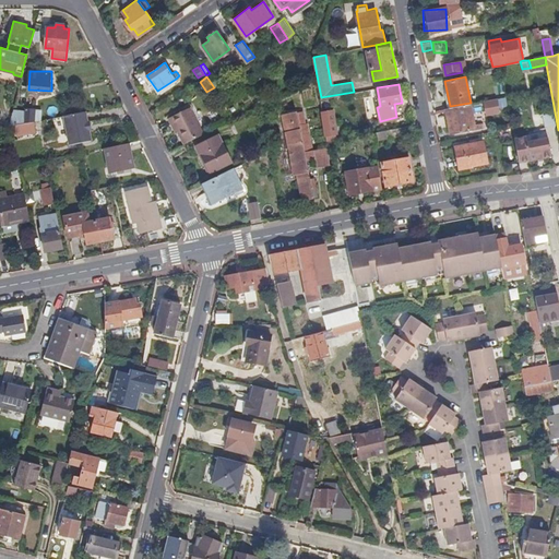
[(450,106),(444,108),(450,133),(483,128),(480,122),(474,123),(471,103),(450,106)]
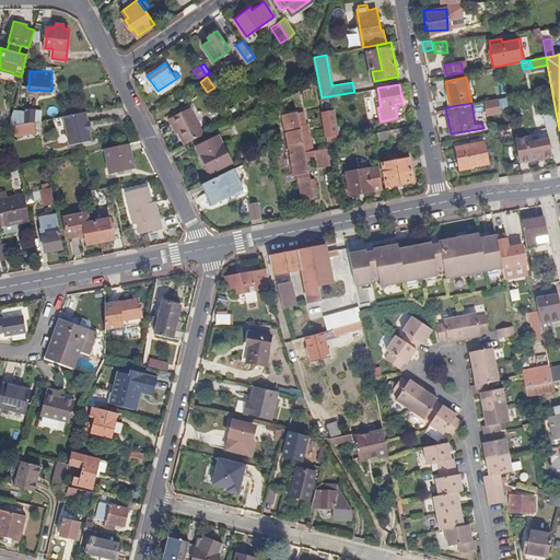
[(494,105),(486,106),(488,117),(497,116),(494,105)]
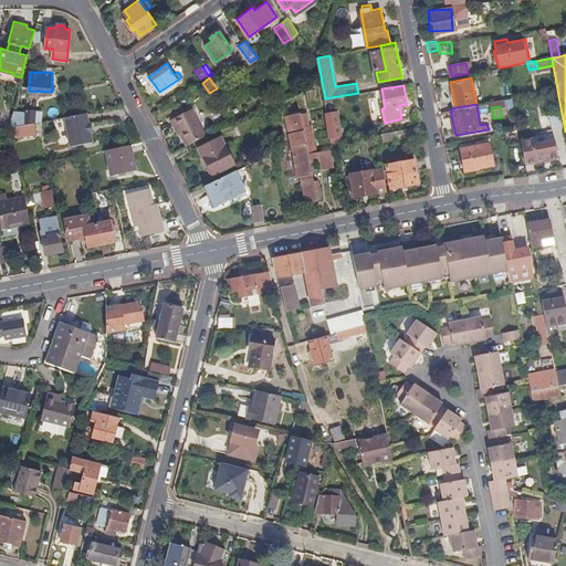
[(177,126),(187,145),(207,135),(192,107),(170,119),(175,127),(177,126)]
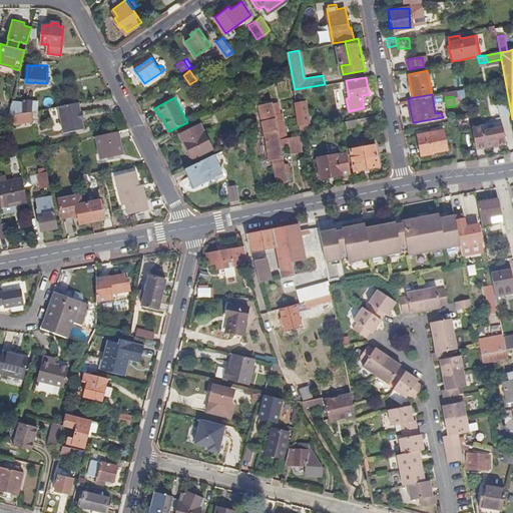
[(22,98),(21,112),(30,111),(31,111),(32,99),(22,98)]
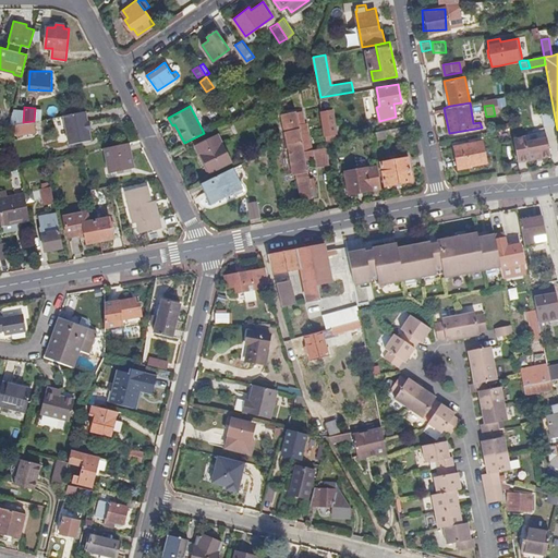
[(339,108),(323,110),(327,133),(337,132),(335,120),(341,118),(339,108)]
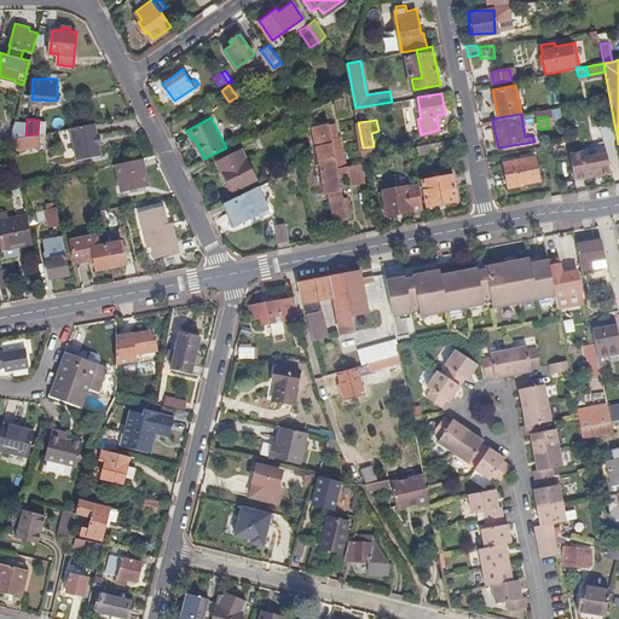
[(612,120),(600,123),(603,140),(615,138),(612,120)]
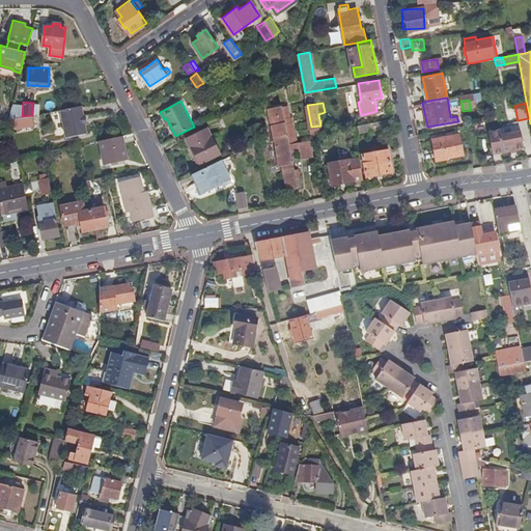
[(286,189),(298,187),(295,177),(299,176),(298,170),(294,171),(288,150),(297,148),(299,158),(312,156),(308,138),(295,141),(288,115),(286,116),(284,104),(278,106),(278,105),(264,108),(267,117),(270,116),(272,124),(270,126),(278,164),(280,164),(286,189)]
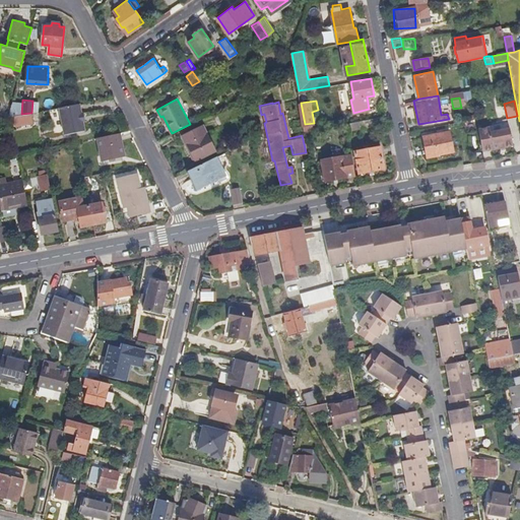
[(80,112),(78,104),(58,108),(64,134),(84,130),(82,121),(80,112)]
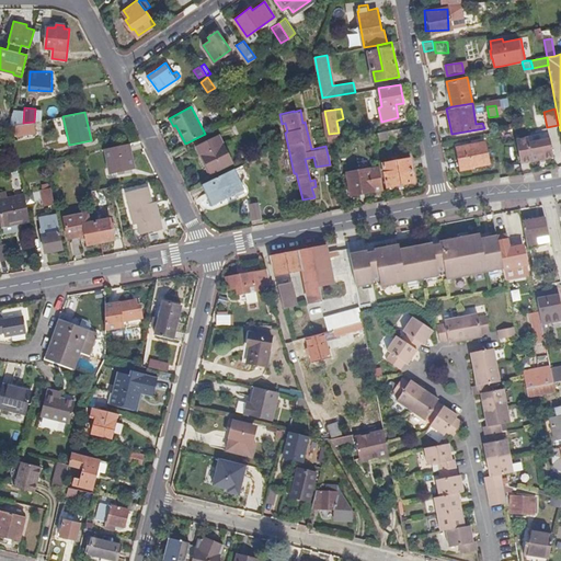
[(23,123),(14,125),(16,135),(34,132),(33,122),(23,123)]
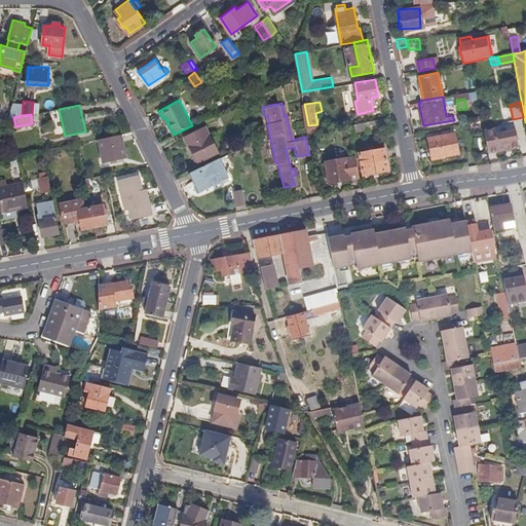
[(386,117),(354,123),(355,130),(387,124),(386,117)]
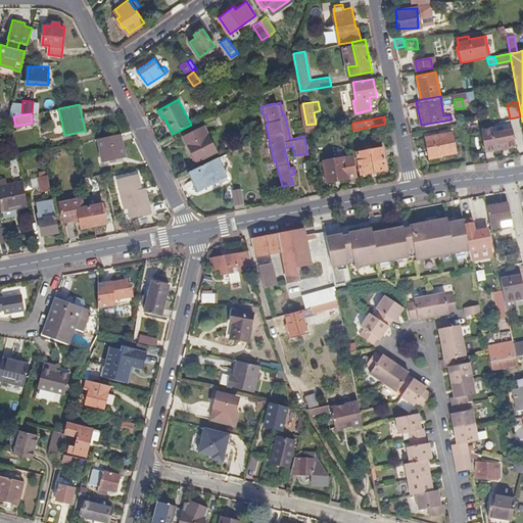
[(485,151),(516,145),(512,124),(481,129),(484,146),(485,151)]
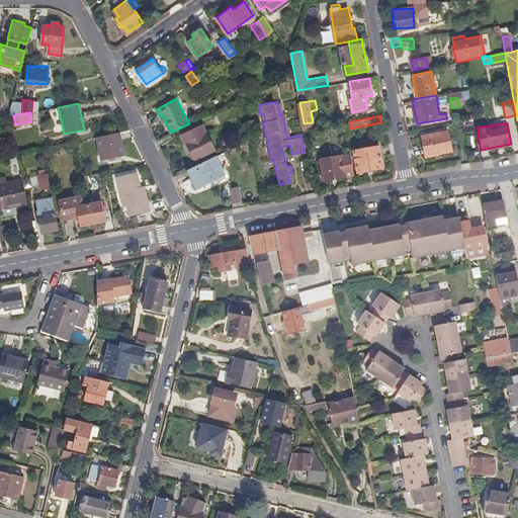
[(202,123),(183,134),(196,160),(216,151),(202,123)]
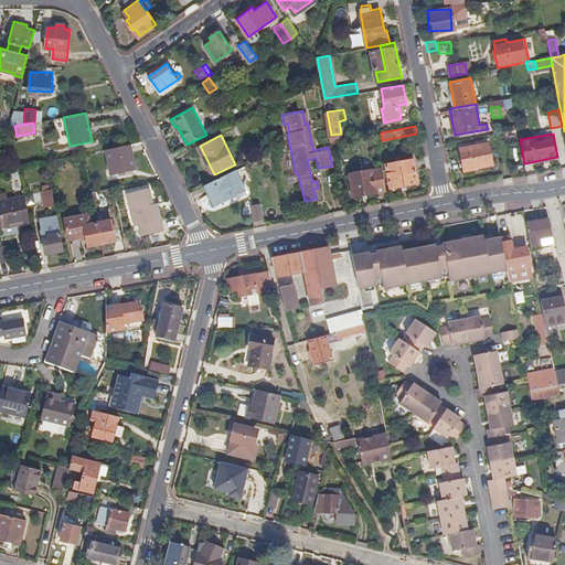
[(489,142),(460,148),(465,168),(492,162),(489,142)]
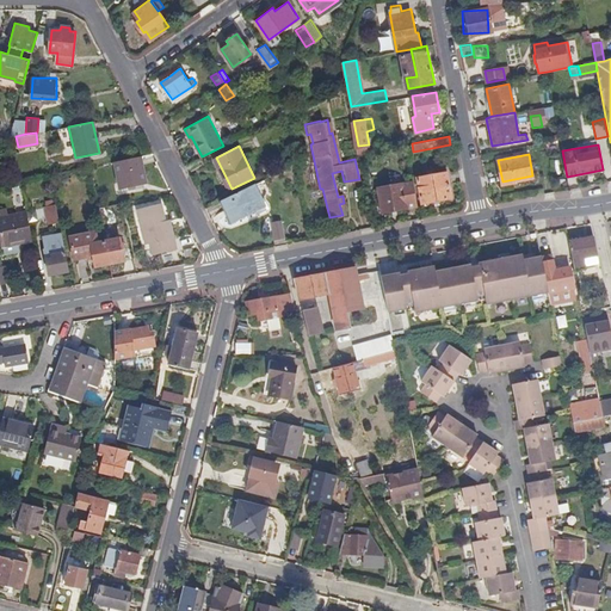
[(144,181),(140,156),(113,161),(118,186),(144,181)]
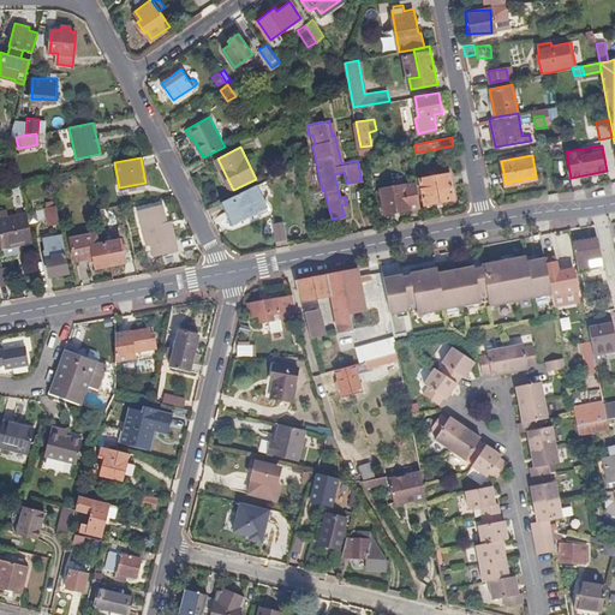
[(451,172),(421,177),(424,203),(455,198),(451,172)]
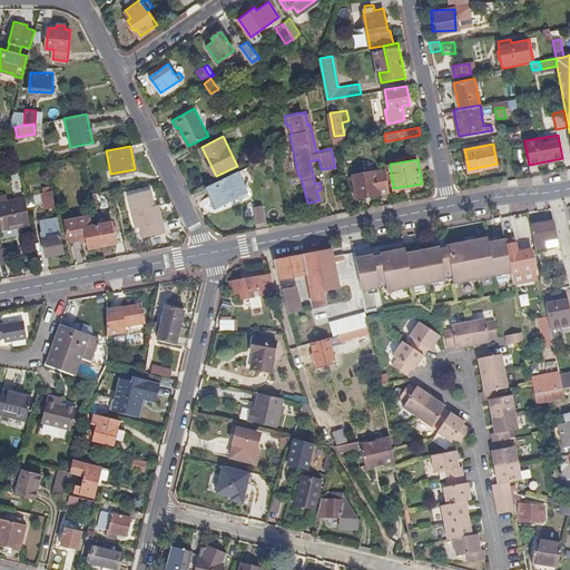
[(390,190),(386,169),(352,176),(357,197),(390,190)]
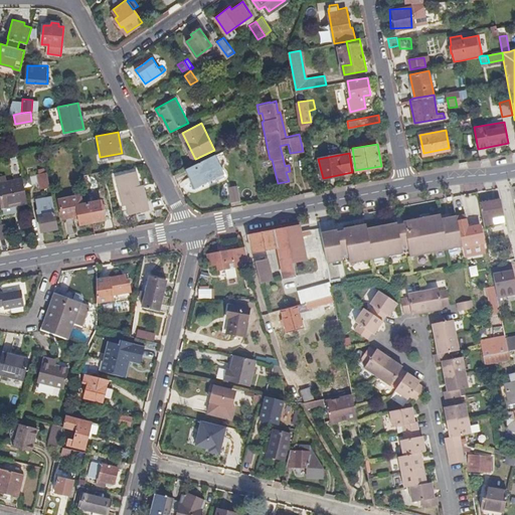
[(216,155),(187,170),(196,188),(225,173),(216,155)]
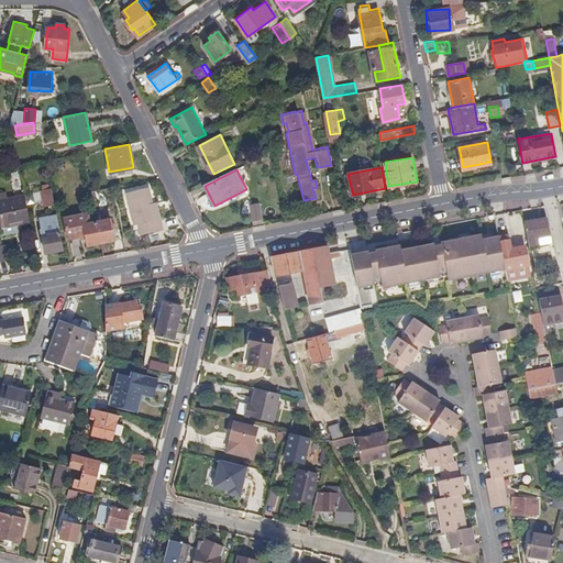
[(44,203),(53,201),(50,185),(41,187),(44,203)]
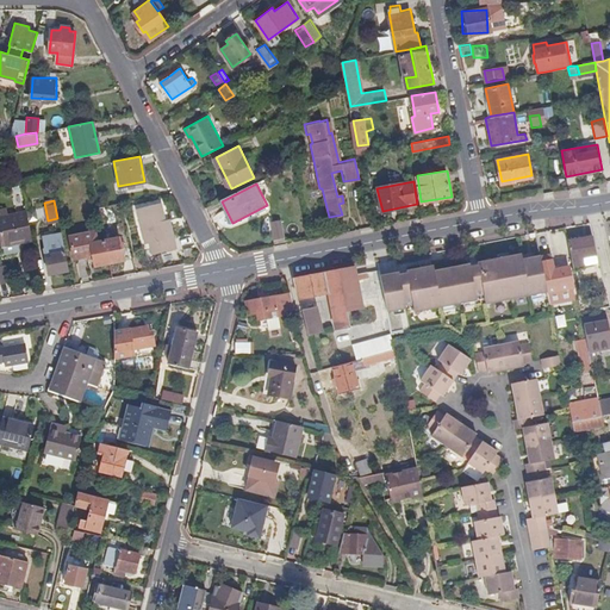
[(168,236),(163,219),(159,201),(136,207),(145,243),(149,242),(153,254),(175,248),(173,235),(168,236)]
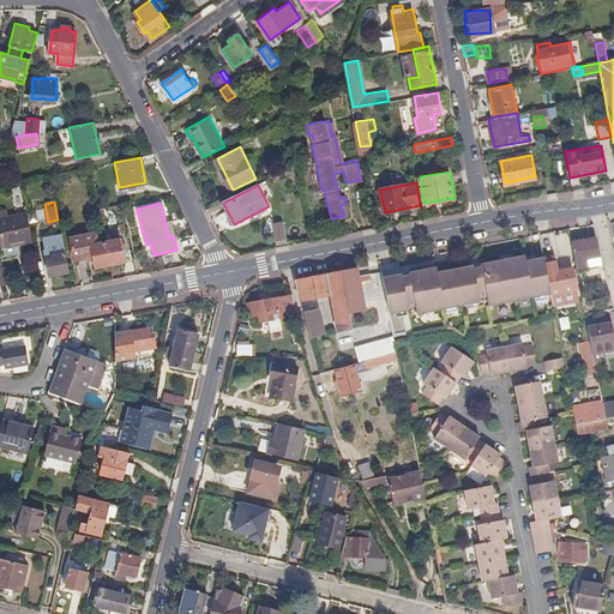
[(31,241),(25,211),(8,215),(10,218),(2,220),(1,212),(0,212),(0,247),(1,247),(23,242),(31,241)]
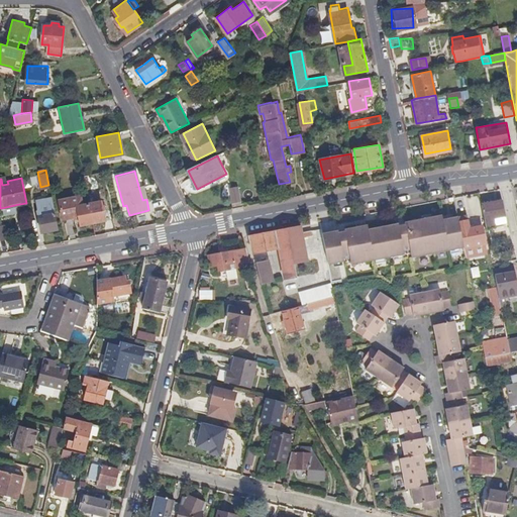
[(238,180),(230,182),(232,196),(241,194),(238,180)]
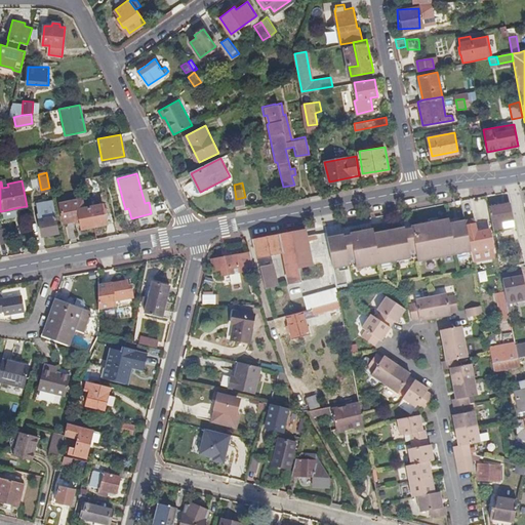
[(81,227),(93,225),(89,205),(84,207),(82,197),(59,201),(64,220),(79,217),(81,227)]
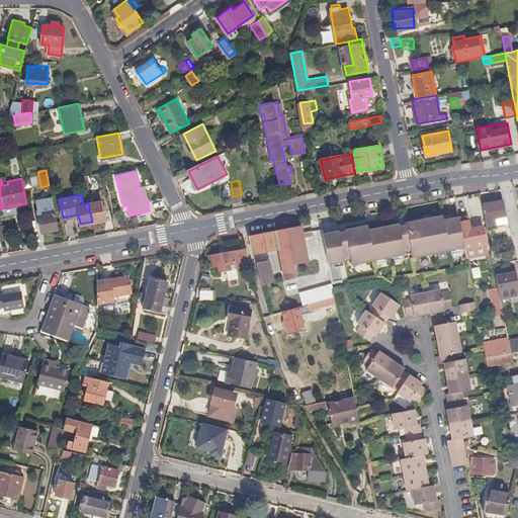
[(41,233),(58,230),(52,197),(36,200),(35,200),(37,210),(36,210),(41,233)]
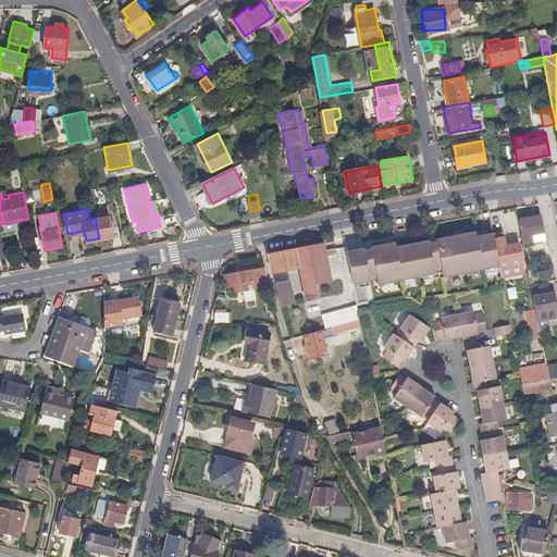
[(95,218),(99,238),(112,236),(109,215),(95,218)]
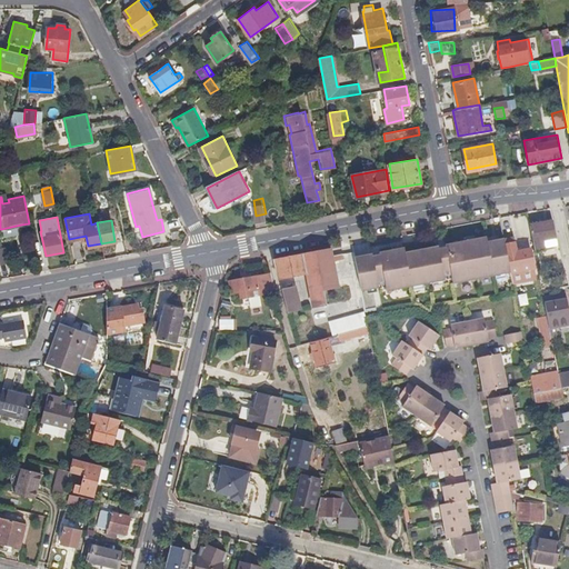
[(552,220),(529,225),(535,250),(543,248),(541,239),(556,236),(552,220)]
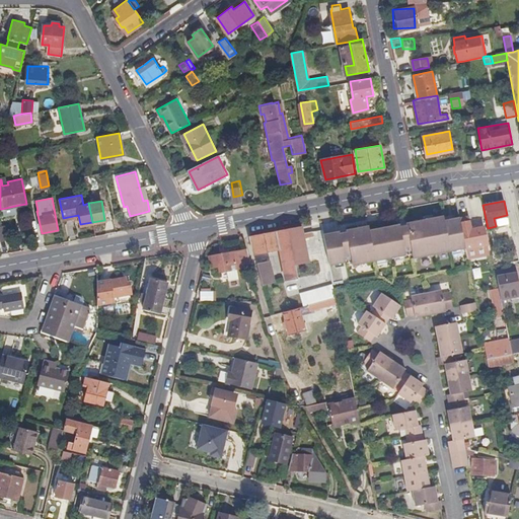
[(19,205),(1,209),(2,214),(20,210),(19,205)]
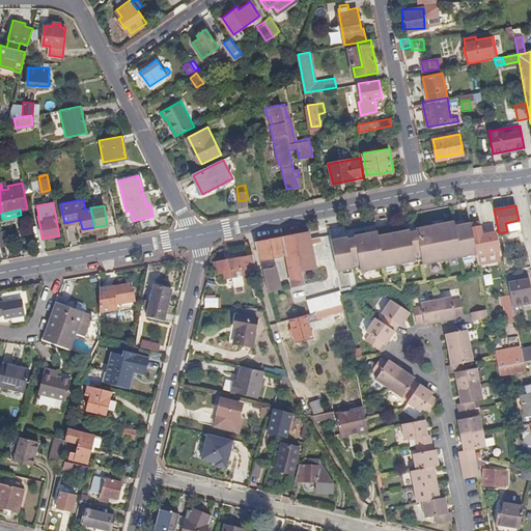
[(167,214),(160,215),(162,225),(169,223),(167,214)]
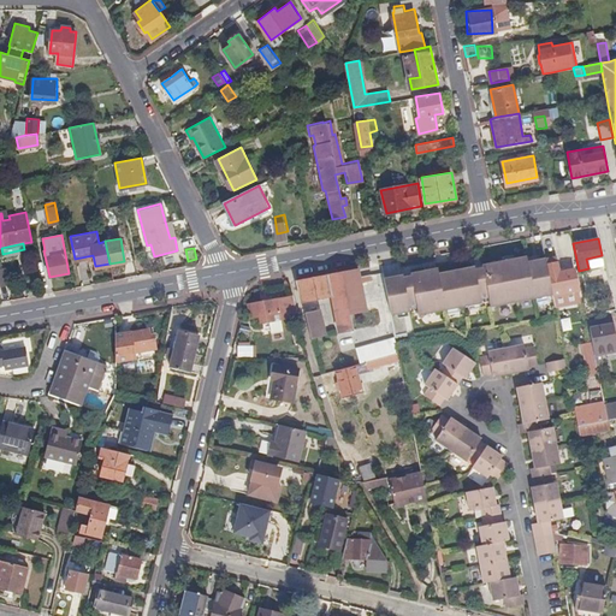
[(41,254),(28,258),(31,272),(46,268),(41,254)]
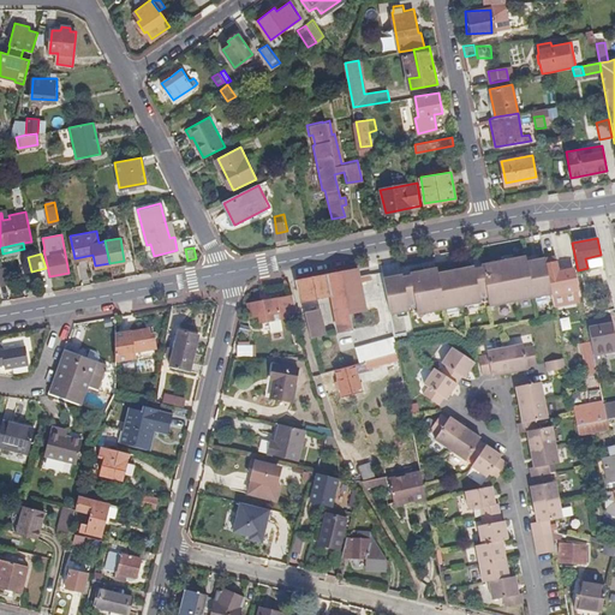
[(406,275),(412,304),(413,314),(478,302),(477,298),(485,297),(487,306),(551,293),(544,257),(525,261),(524,256),(478,264),(479,269),(471,272),(471,266),(434,273),(434,268),(405,274),(406,275)]
